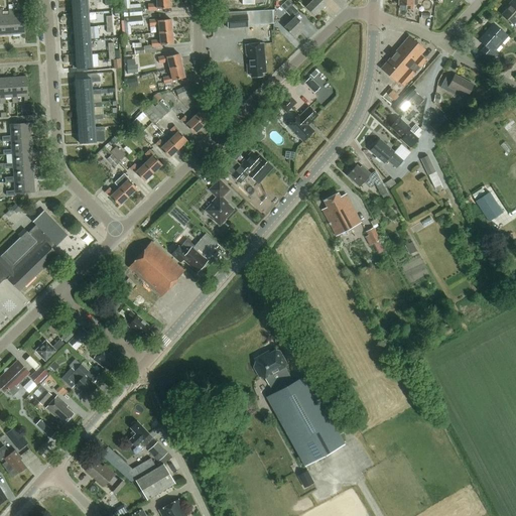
[(72,8),(70,8),(70,14),(73,14),(88,13),(87,0),(76,0),(72,0),(72,8)]
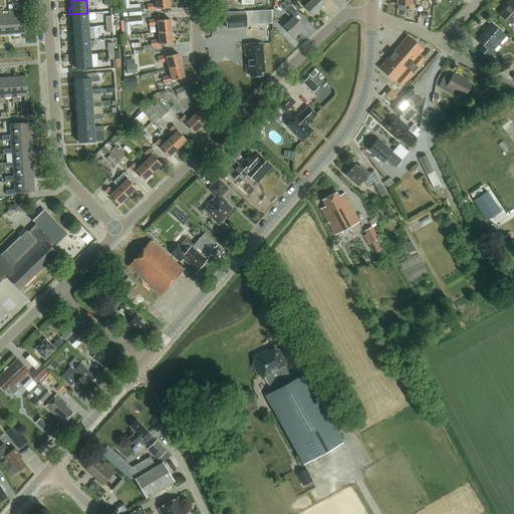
[(156,0),(156,4),(147,5),(148,10),(157,10),(157,9),(169,8),(168,0),(156,0)]
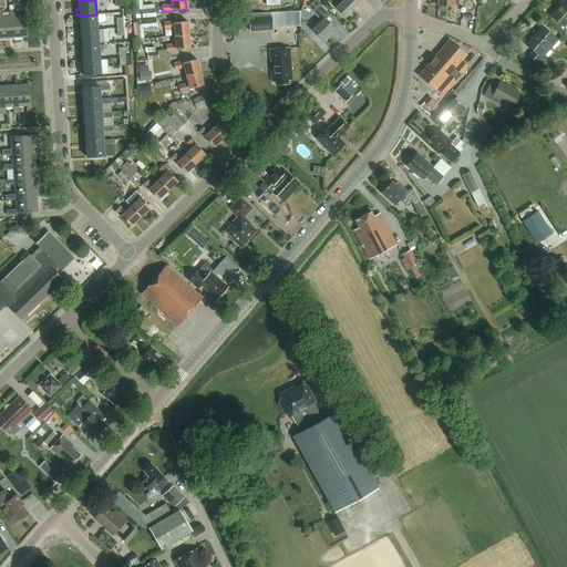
[(313,13),(321,21),(311,30),(321,40),(333,29),(325,19),(329,14),(321,7),(323,4),(318,0),(316,0),(308,8),(313,13)]
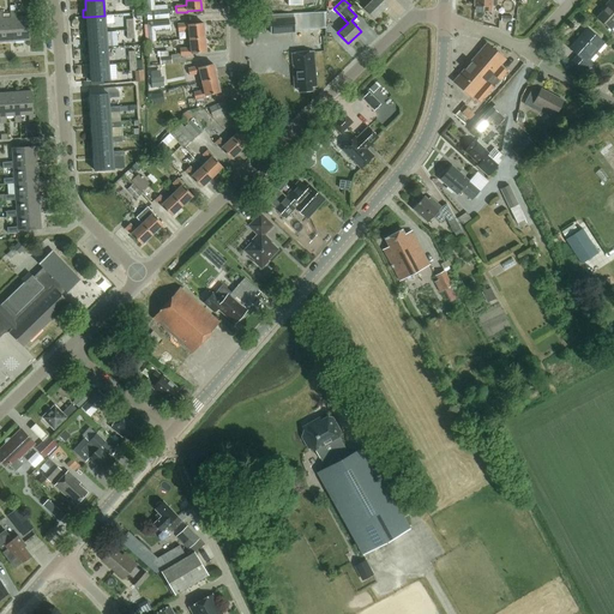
[(374,19),(389,5),(383,0),(372,0),(363,8),(374,19)]
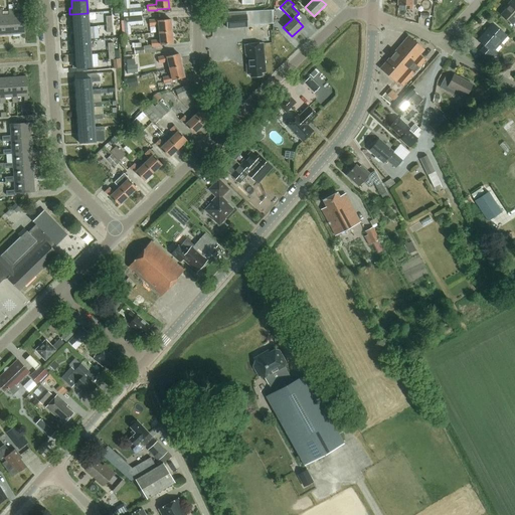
[(397,0),(397,5),(405,5),(405,9),(412,9),(412,0),(397,0)]
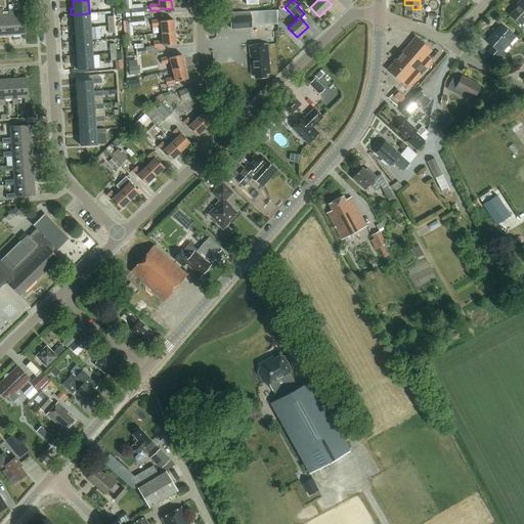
[(523,1),(523,0),(509,15),(520,26),(523,20),(523,1)]
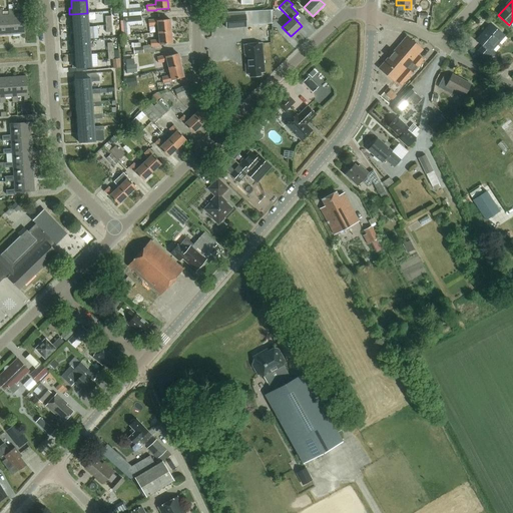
[(122,9),(123,17),(141,15),(140,7),(129,8),(122,9)]
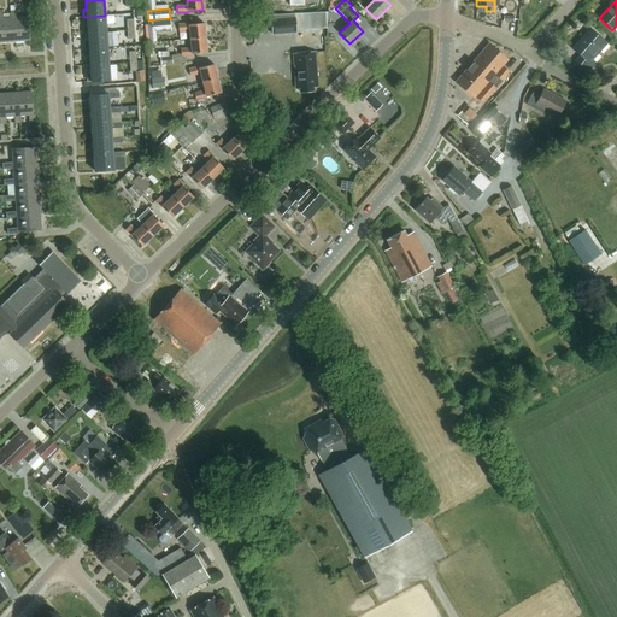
[(16,11),(10,11),(11,18),(12,18),(15,41),(29,40),(28,17),(17,18),(16,11)]
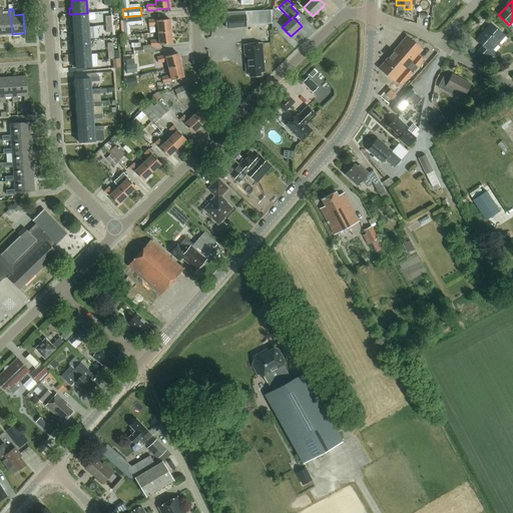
[(1,10),(0,10),(0,35),(12,34),(10,15),(9,15),(2,15),(1,10)]
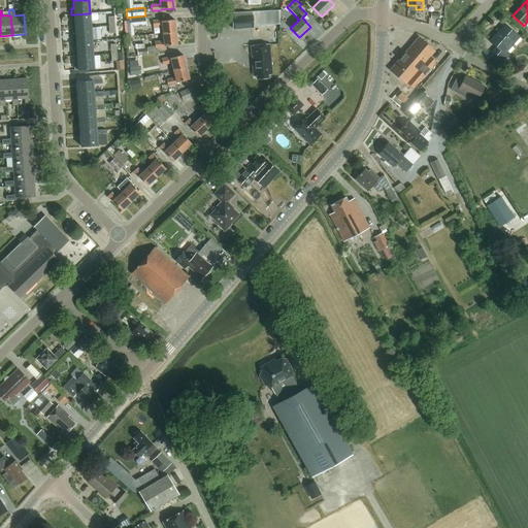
[(75,22),(72,22),(72,29),(75,29),(91,28),(90,13),(74,14),(75,22)]
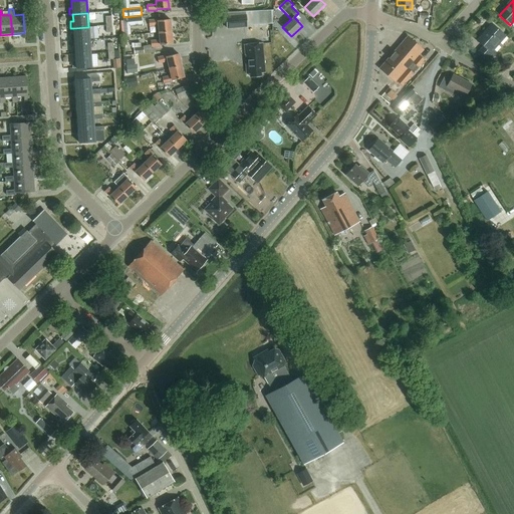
[(227,29),(247,27),(246,15),(226,16),(227,29)]
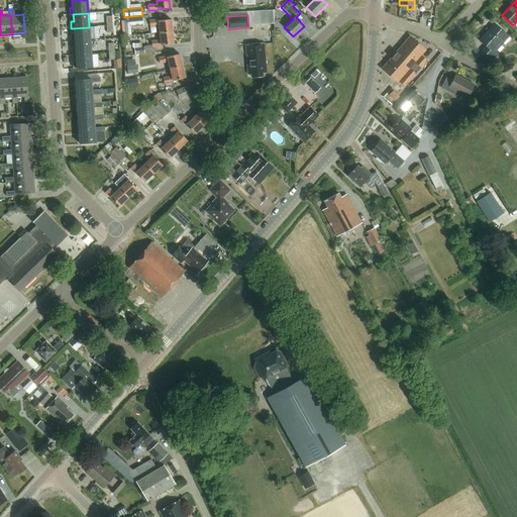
[(142,16),(123,18),(125,35),(131,34),(130,26),(143,25),(142,16)]
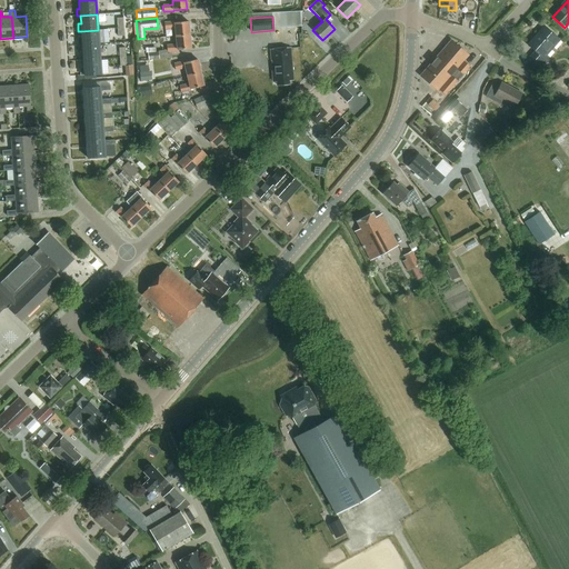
[(175,22),(165,23),(165,29),(175,28),(176,37),(189,36),(188,21),(175,22)]
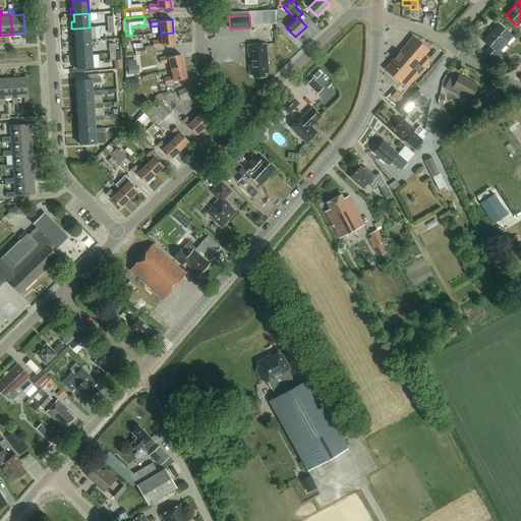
[(498,52),(512,36),(498,23),(481,42),(488,48),(483,53),(496,63),(502,56),(498,52)]
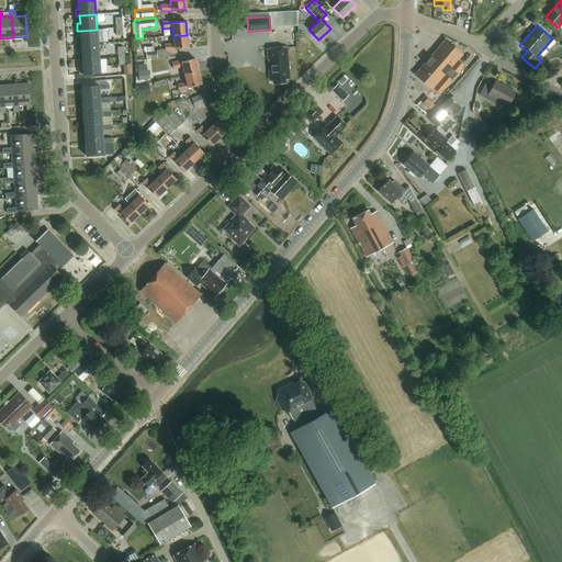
[(81,38),(78,38),(78,45),(81,45),(98,44),(97,30),(80,31),(81,38)]
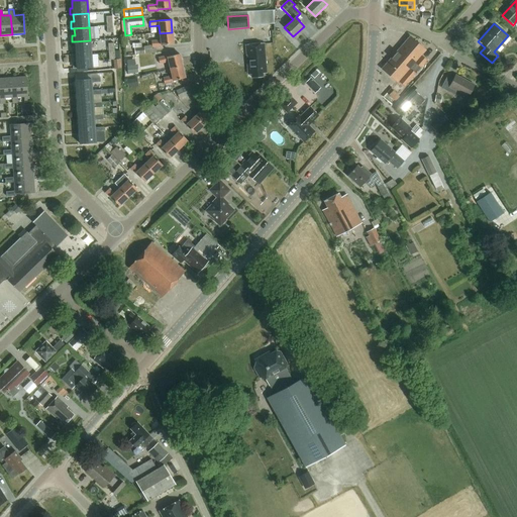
[(161,40),(151,41),(151,46),(162,46),(162,45),(173,44),(172,32),(160,33),(161,40)]
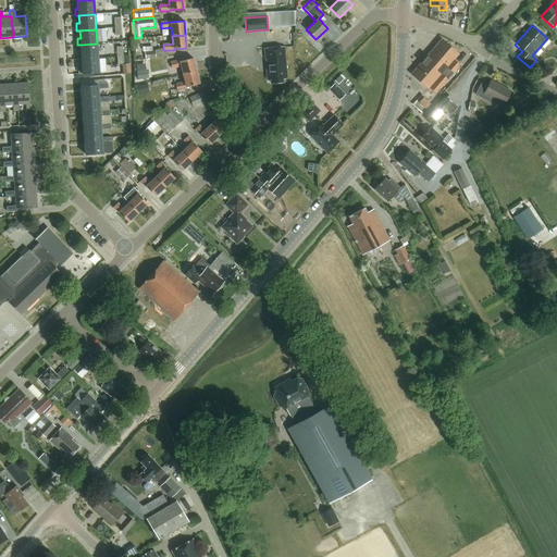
[(435,94),(459,65),(453,60),(458,53),(442,39),(416,70),(416,71),(412,75),(429,89),(429,88),(435,94)]
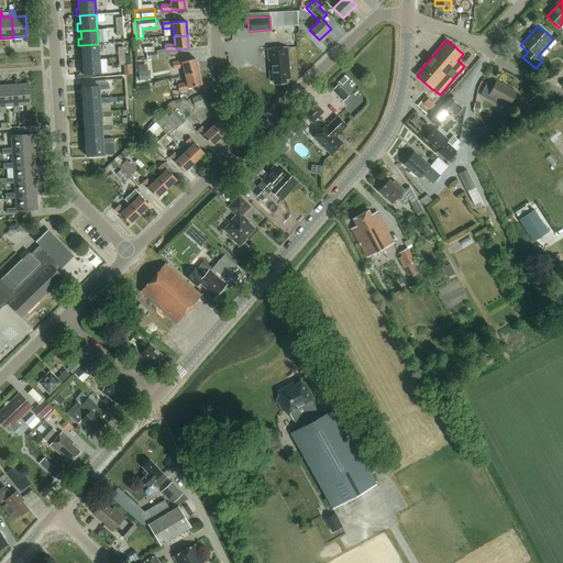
[(83,53),(79,54),(80,61),(83,61),(99,58),(98,44),(81,45),(83,53)]
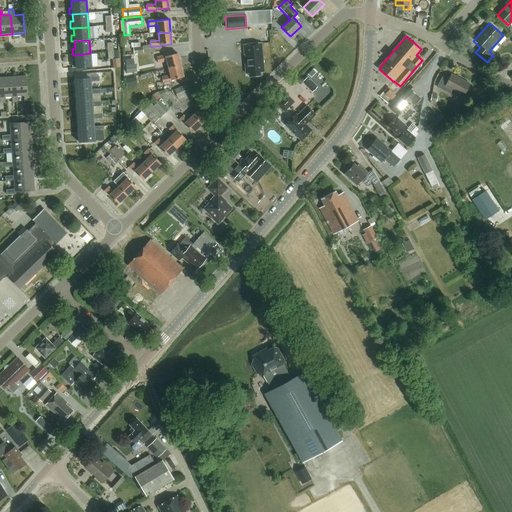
[(125,42),(125,47),(131,46),(131,48),(133,48),(134,54),(143,53),(143,47),(140,47),(140,43),(131,44),(131,41),(125,42)]
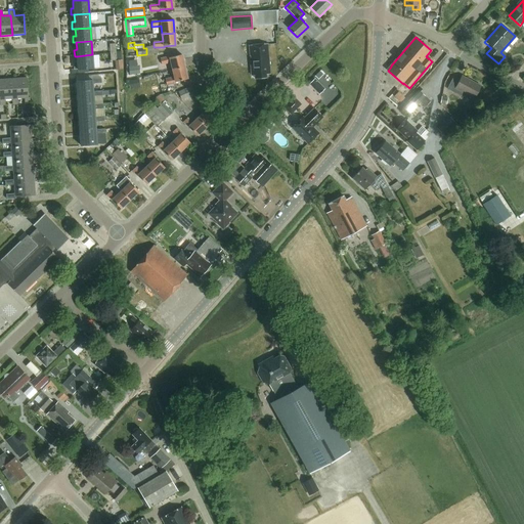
[(269,74),(267,44),(249,46),(252,75),(255,75),(255,79),(266,78),(265,74),(269,74)]
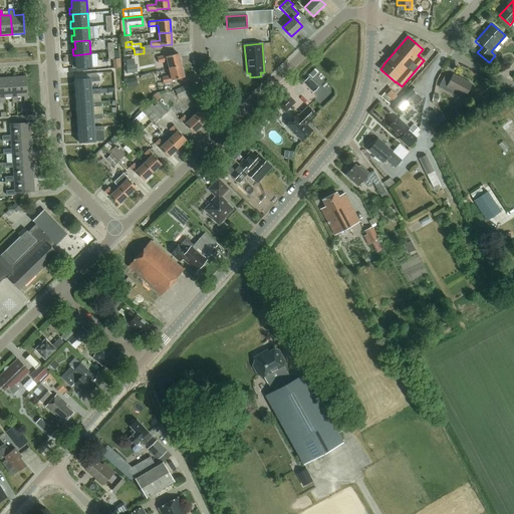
[(117,51),(113,51),(107,52),(108,59),(112,59),(112,68),(120,68),(119,58),(117,58),(117,51)]
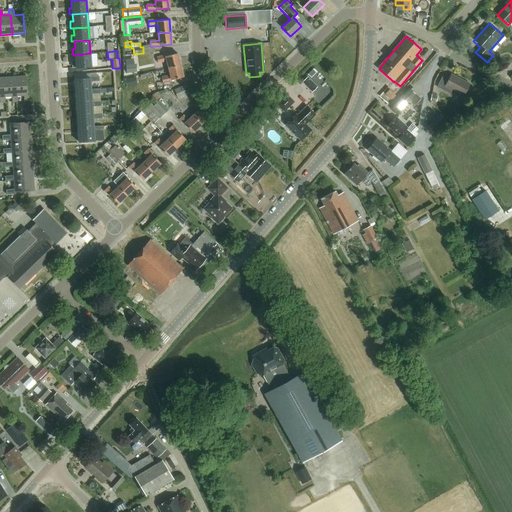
[(76,62),(73,62),(74,68),(91,67),(90,53),(75,55),(76,62)]
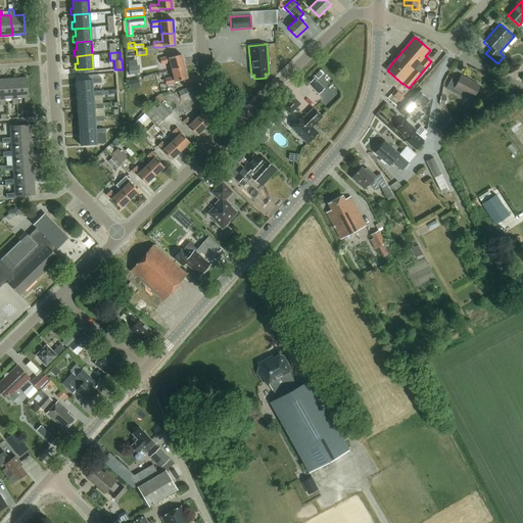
[(170,56),(159,59),(161,64),(171,62),(173,69),(184,66),(181,54),(170,57),(170,56)]
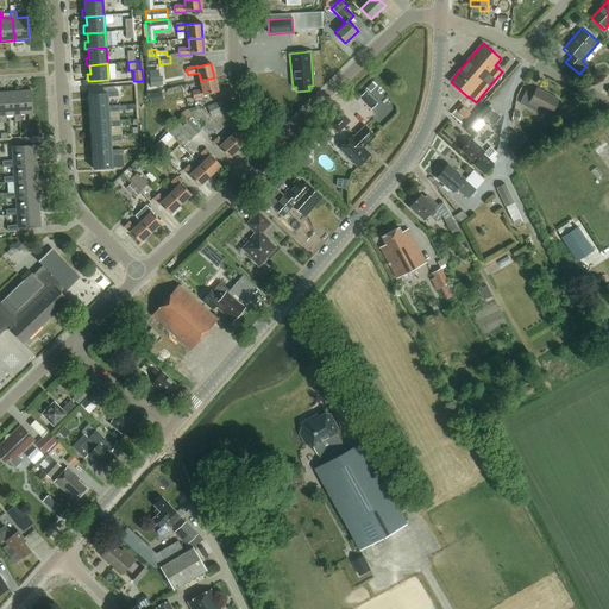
[(202,89),(192,93),(194,99),(205,96),(203,95),(218,92),(214,77),(201,81),(202,89)]
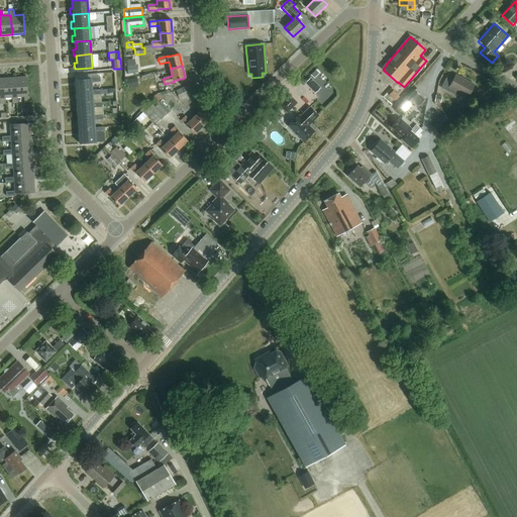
[(468,97),(474,85),(455,75),(452,80),(447,77),(441,88),(454,95),(456,91),(468,97)]
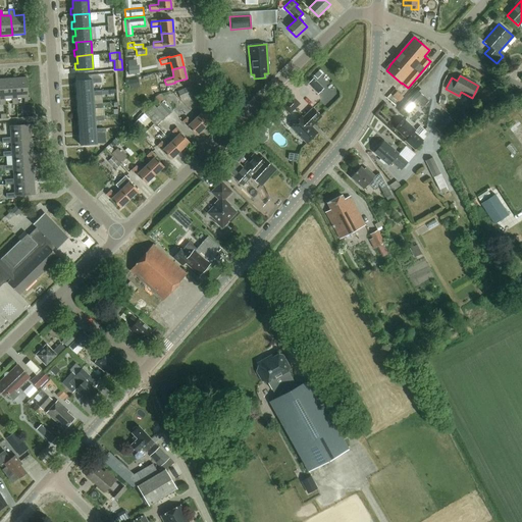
[(27,77),(14,79),(15,98),(17,98),(24,98),(24,103),(30,103),(30,97),(28,97),(27,77)]
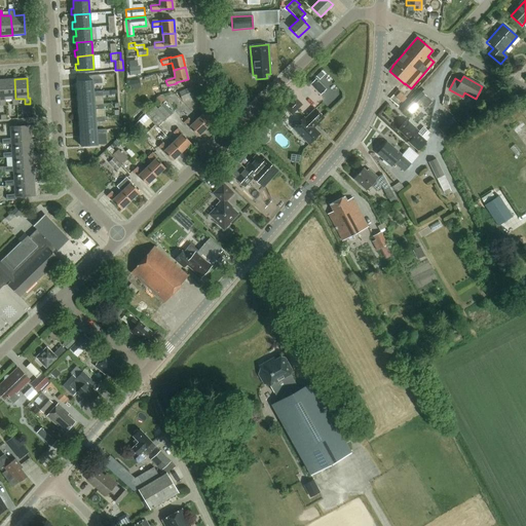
[(14,79),(2,80),(3,100),(5,100),(12,99),(12,105),(17,105),(17,99),(15,99),(14,79)]
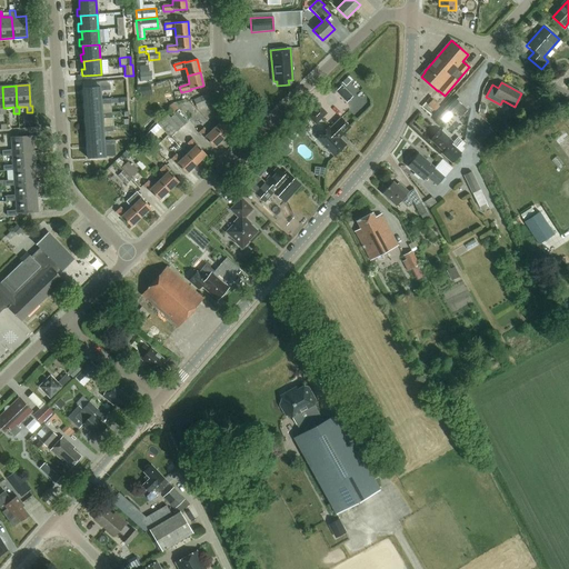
[(100,88),(82,89),(83,103),(101,101),(101,99),(101,91),(110,90),(110,86),(100,86),(100,88)]
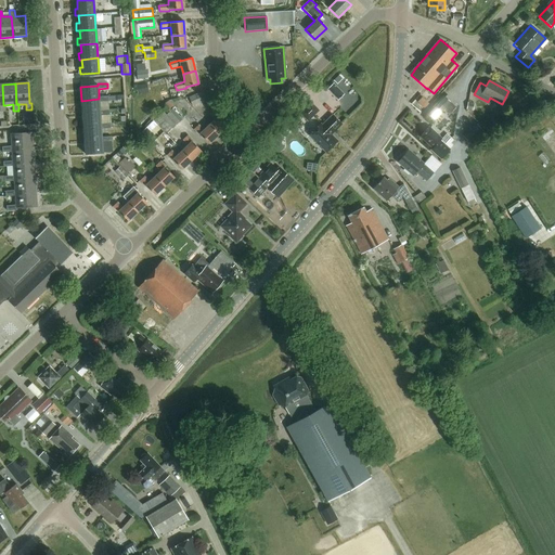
[(144,84),(136,86),(138,94),(146,92),(144,84)]
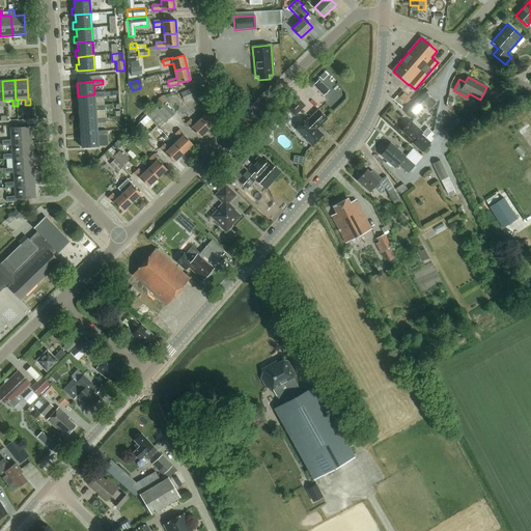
[(329,90),(318,80),(312,86),(323,95),(329,90)]
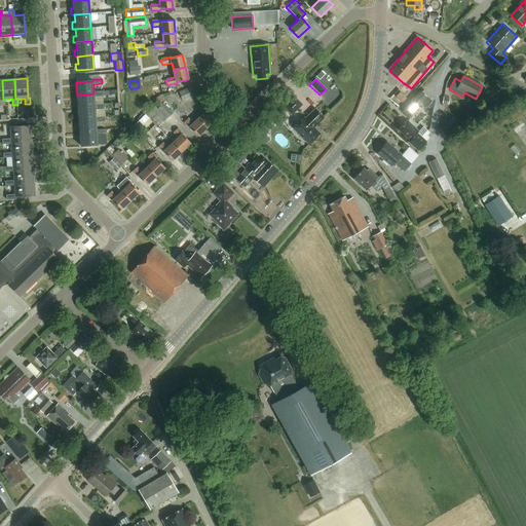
[(192,86),(179,92),(182,101),(195,95),(192,86)]
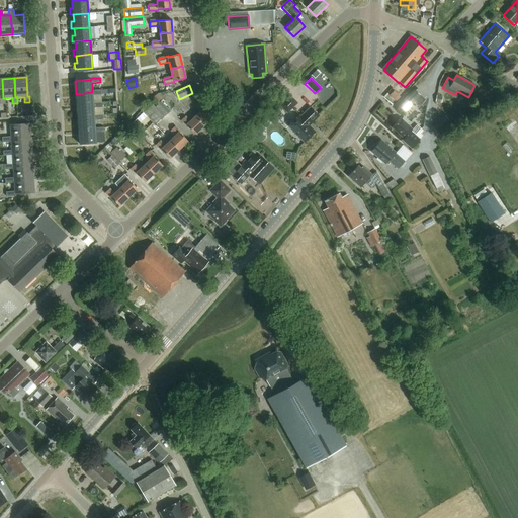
[(92,92),(76,94),(77,106),(93,105),(93,103),(93,95),(101,95),(101,90),(92,90),(92,92)]
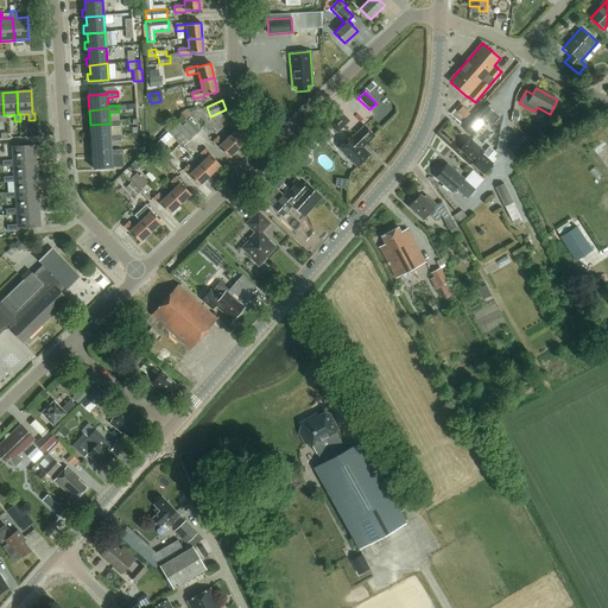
[(469,114),(462,107),(456,113),(463,120),(469,114)]
